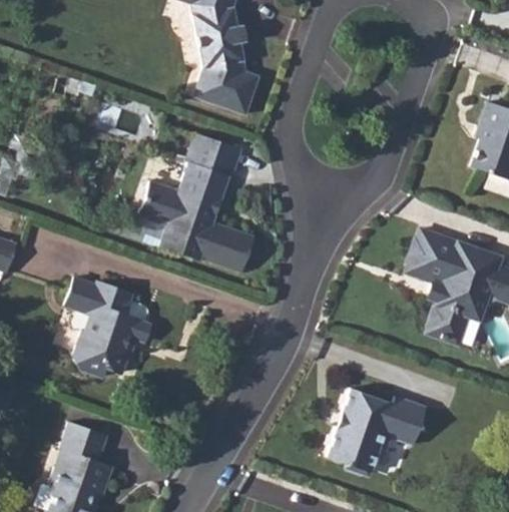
[(234,8),(237,0),(182,0),(192,3),(204,68),(194,97),(246,115),(261,77),(246,72),(241,42),(238,27),(234,8)]
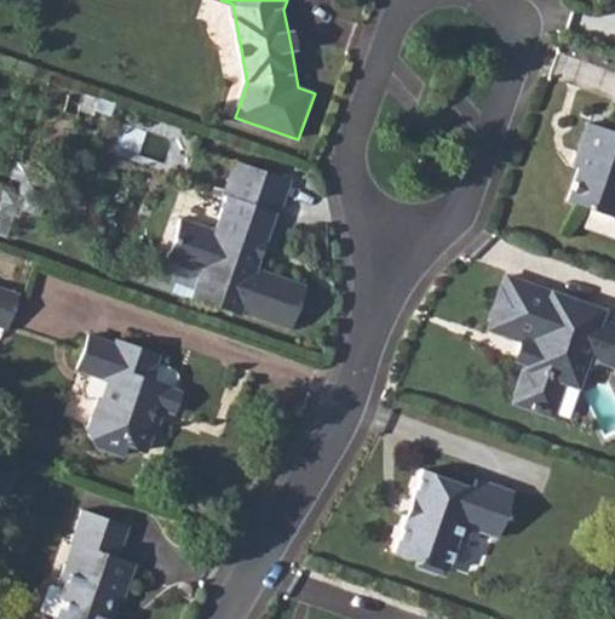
[(119,104),(103,98),(99,112),(114,116),(119,104)]
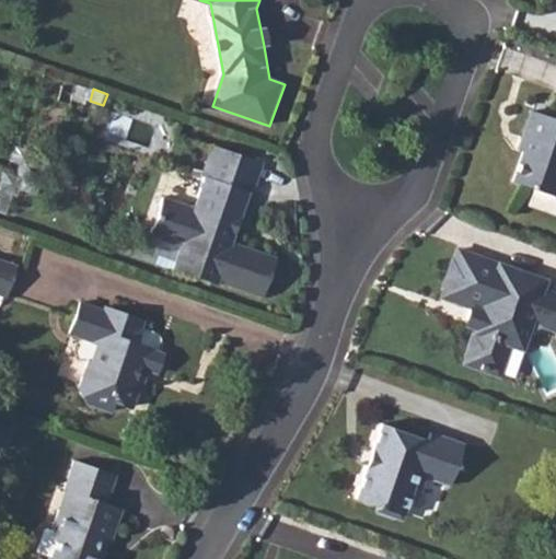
[(555,119),(535,112),(525,139),(531,140),(526,153),(517,183),(536,189),(555,196),(555,119)]
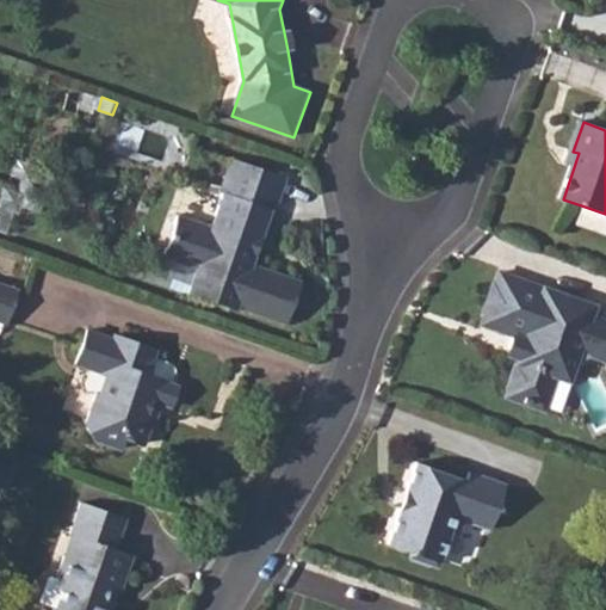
[(579,153),(573,152),(568,165),(574,167),(579,153)]
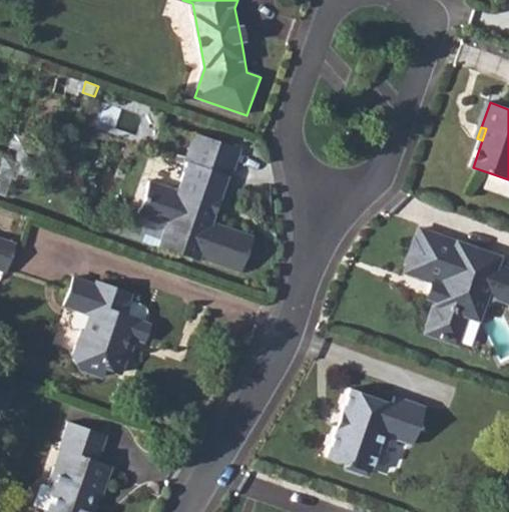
[(233,178),(243,150),(197,134),(187,162),(189,163),(179,191),(151,181),(140,215),(167,225),(160,246),(201,261),(202,259),(242,273),(256,237),(214,222),(230,177),(233,178)]
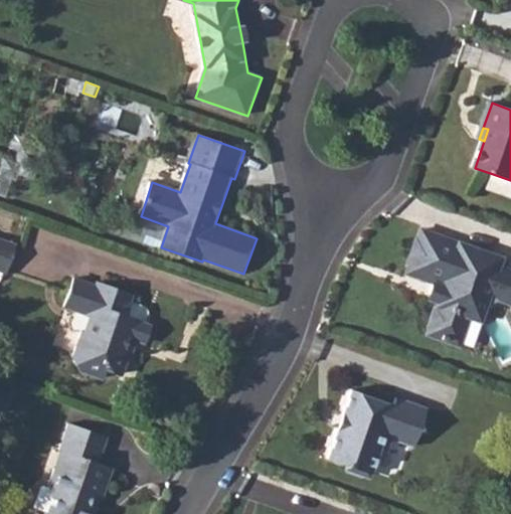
[(510,180),(493,174),(488,189),(510,197),(510,180)]
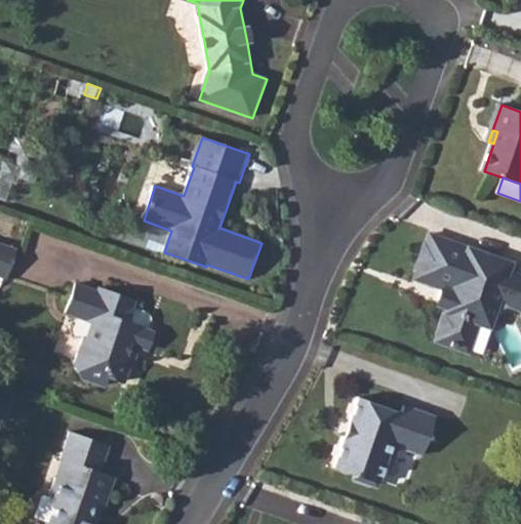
[(520,276),(511,273),(513,265),(432,236),(429,246),(428,245),(419,268),(421,269),(417,279),(447,289),(446,291),(445,290),(440,305),(449,309),(447,315),(446,315),(439,333),(441,334),(438,341),(470,352),(470,350),(480,323),(491,327),(495,314),(512,307),(520,310),(520,276)]
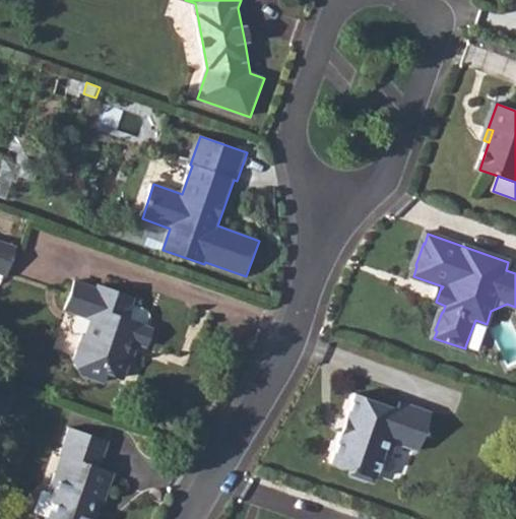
[(0,273),(6,275),(8,276),(19,248),(0,241),(0,273)]
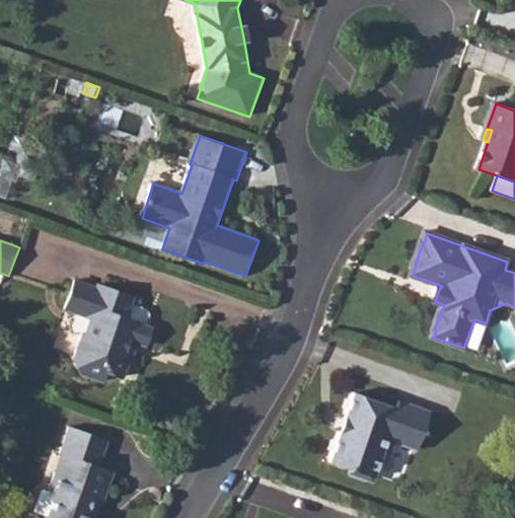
[(147,330),(139,326),(126,321),(129,309),(131,301),(98,290),(96,293),(71,285),(60,313),(88,322),(84,336),(78,334),(69,360),(78,380),(98,385),(101,376),(120,381),(126,365),(125,354),(127,345),(142,349),(147,330)]
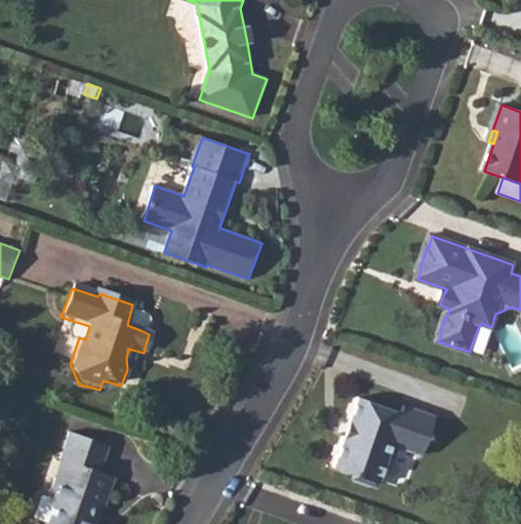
[(480,323),(470,350),(484,355),(494,328),(491,327),(480,323)]
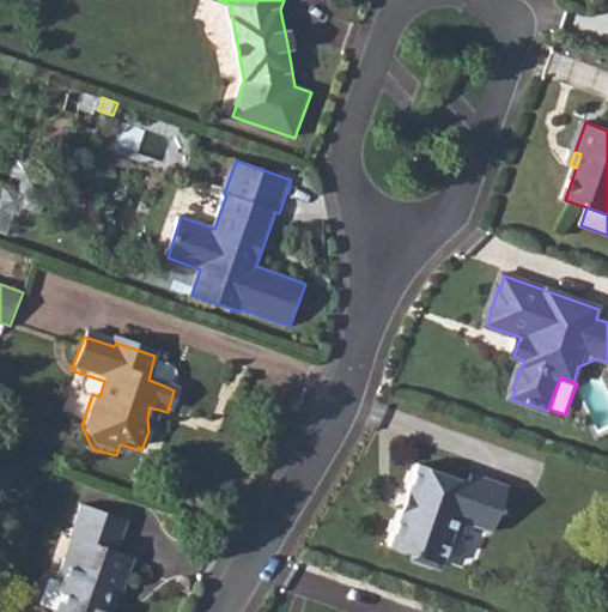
[(17,471),(0,465),(0,488),(10,491),(17,471)]
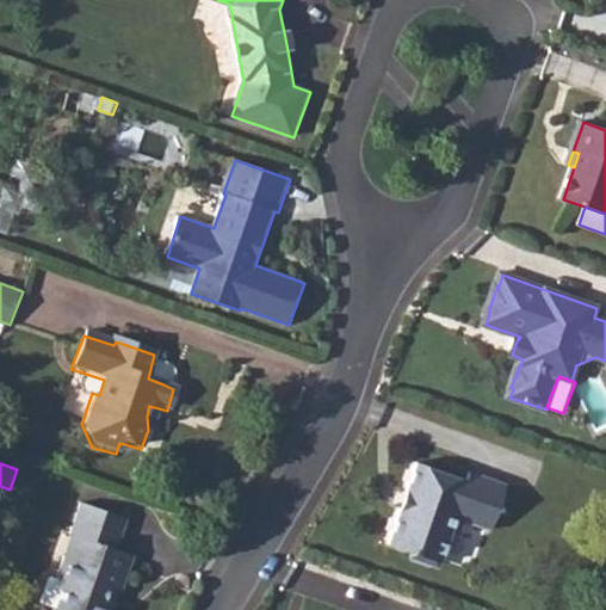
[(493,531),(509,485),(472,473),(470,481),(420,463),(391,544),(414,553),(418,560),(436,567),(443,564),(452,537),(462,533),(467,522),(493,531)]
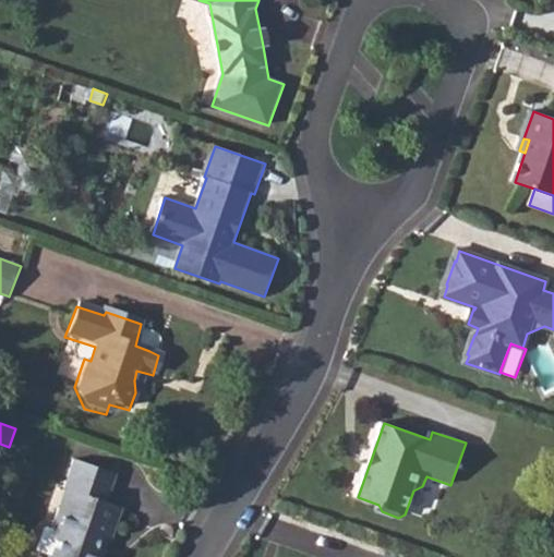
[(62,509),(55,529),(65,532),(56,556),(105,556),(107,551),(99,548),(103,539),(110,542),(112,543),(124,508),(109,503),(119,474),(77,460),(67,489),(69,489),(76,493),(70,511),(62,509)]
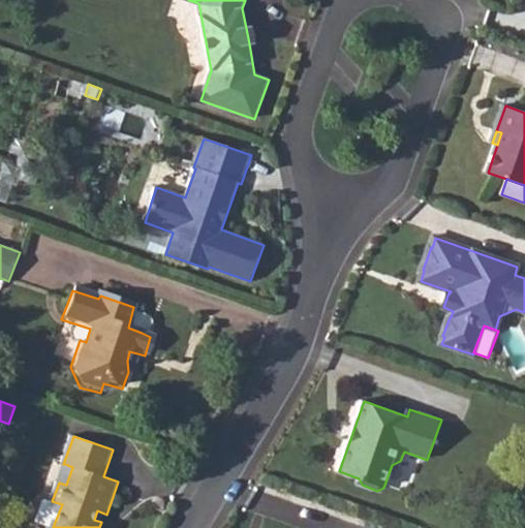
[(65,464),(59,483),(66,485),(72,467),(65,464)]
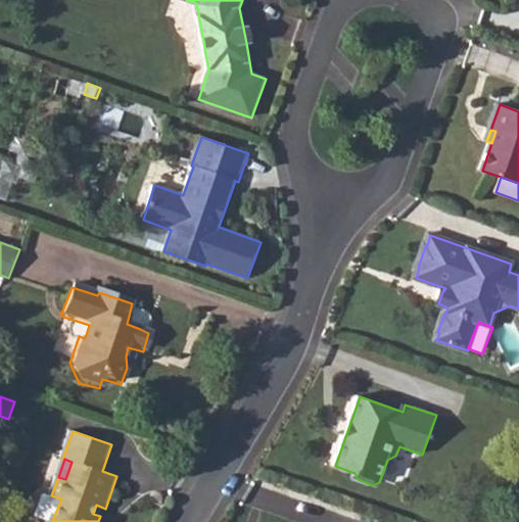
[(52,521),(61,499),(51,495),(43,520),(46,521),(52,521)]
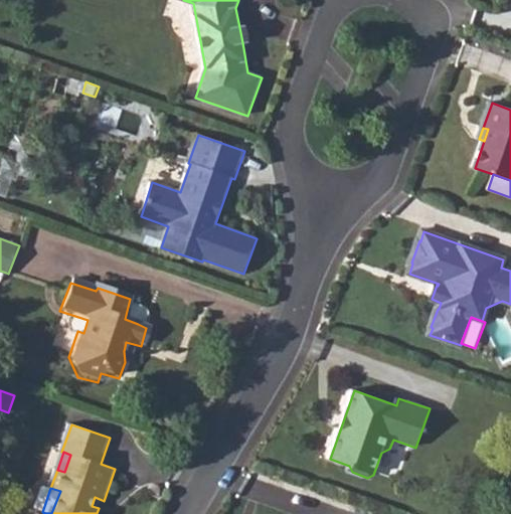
[(92,506),(99,508),(102,500),(95,497),(92,506)]
